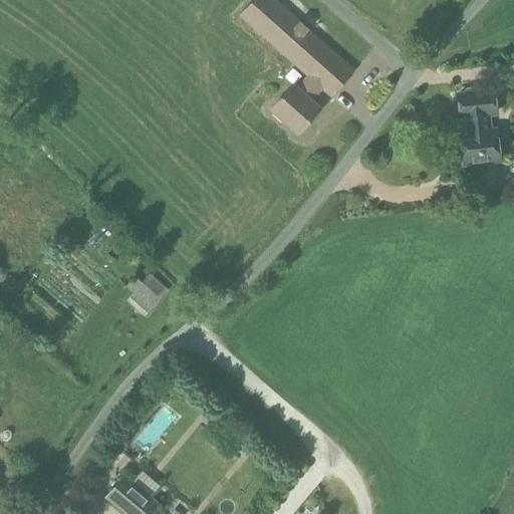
[(331,97),(356,70),(277,0),(252,0),(239,15),(307,75),(296,87),(294,84),(272,109),(299,133),(320,107),(313,101),(323,90),(331,97)]
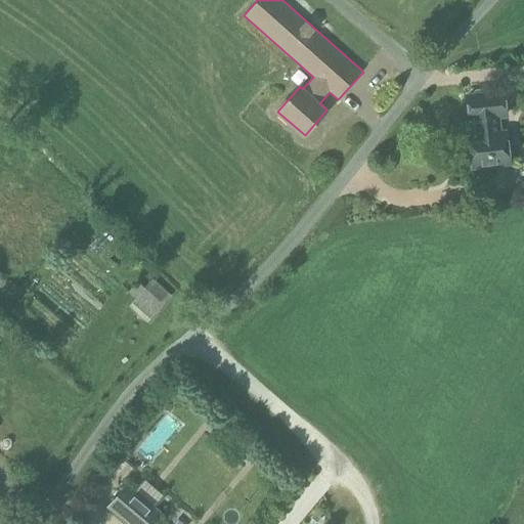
[(464,148),(464,154),(464,158),(466,161),(470,163),(472,164),(472,167),(510,163),(509,160),(511,159),(513,157),(514,155),(514,148),(511,145),(508,144),(506,132),(499,132),(497,116),(506,116),(503,91),(468,95),(470,120),(473,119),(475,135),(469,136),(470,143),(466,145),(464,148)]
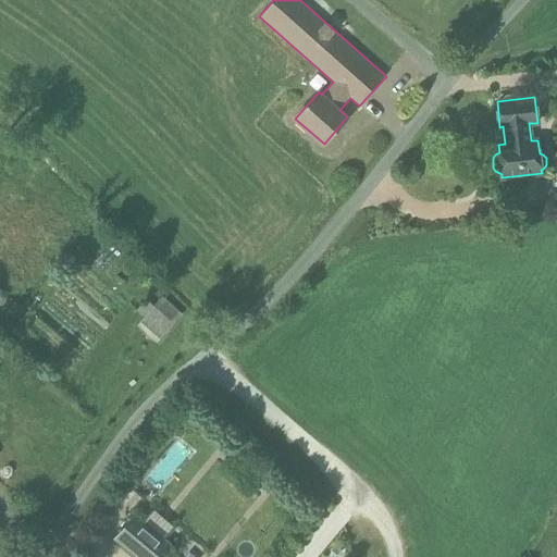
[(147,299),(137,310),(145,317),(137,325),(157,343),(183,314),(163,296),(155,306),(147,299)]
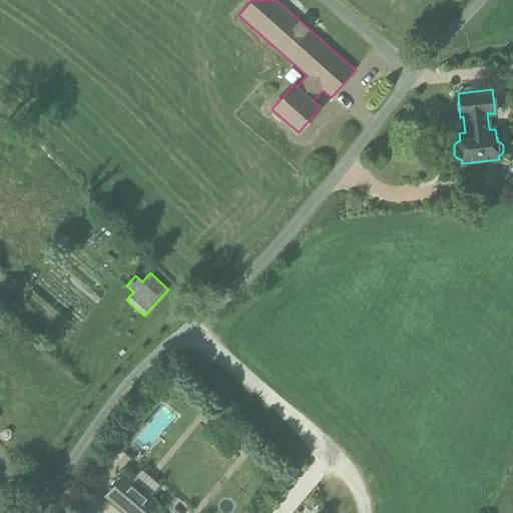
[(159,504),(124,475),(105,497),(124,512),(150,512),(154,510),(159,504)]
